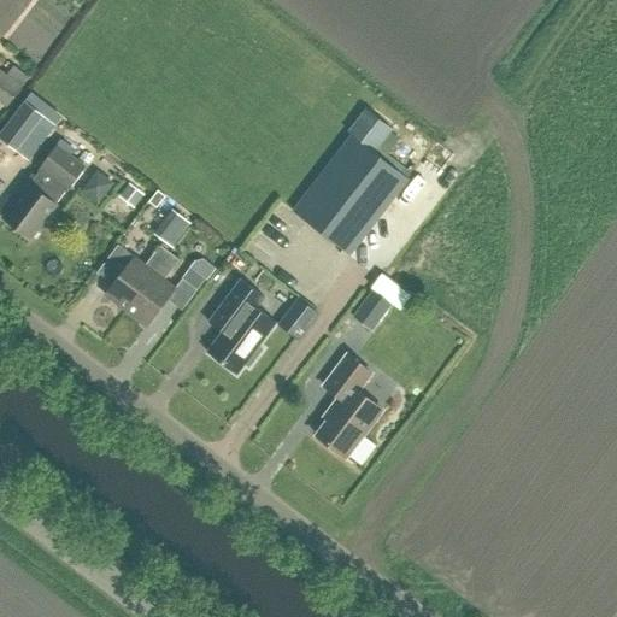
[(6,72),(0,68),(0,101),(6,106),(29,75),(13,64),(6,72)]
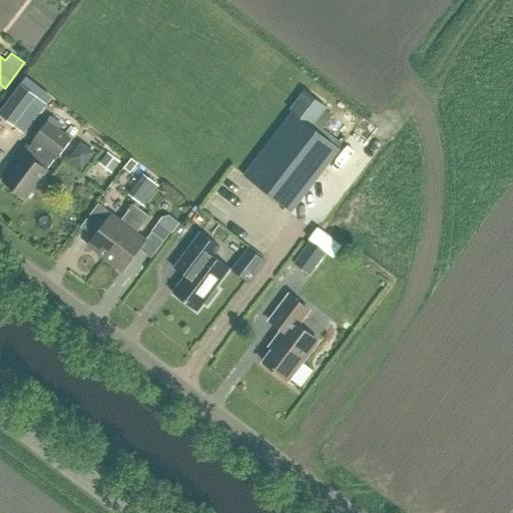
[(0,115),(24,133),(45,105),(19,86),(0,111),(0,115)]
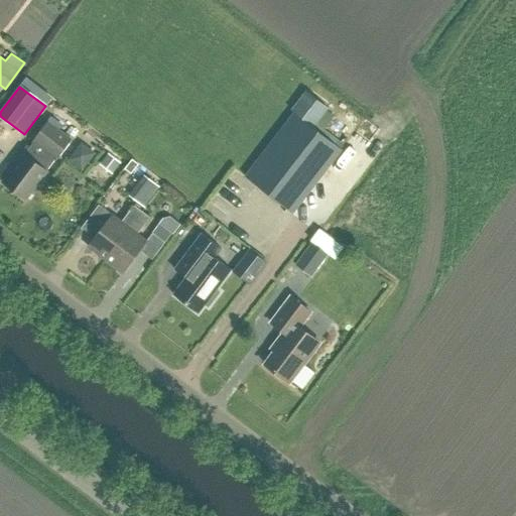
[(294,113),(312,127),(328,108),(306,91),(291,111),(294,113)]
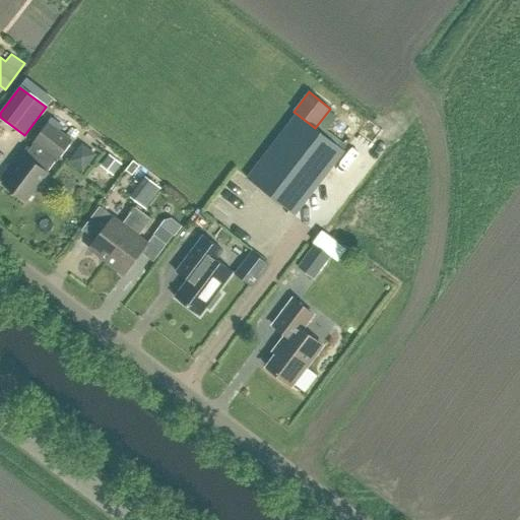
[(294,113),(244,177),(295,215),(343,151),(294,113)]
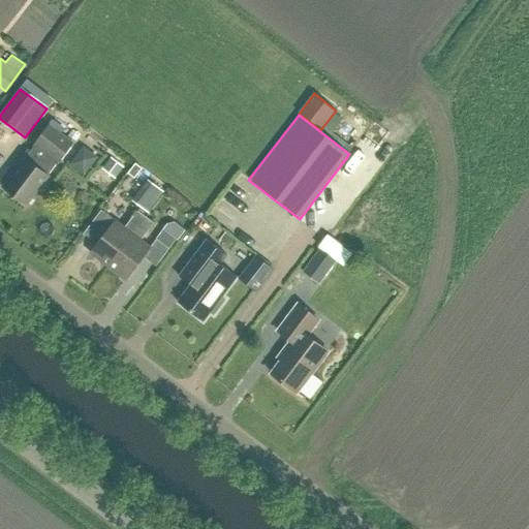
[(2,185),(26,204),(48,175),(47,174),(56,160),(58,161),(73,142),(50,123),(34,144),(36,146),(27,158),(24,156),(2,185)]
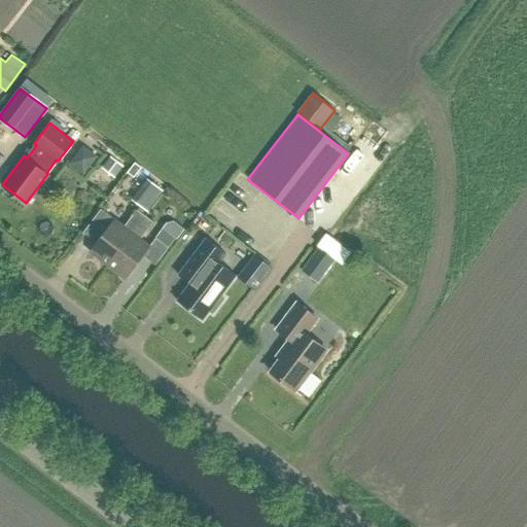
[(147,179),(131,199),(146,211),(162,190),(147,179)]
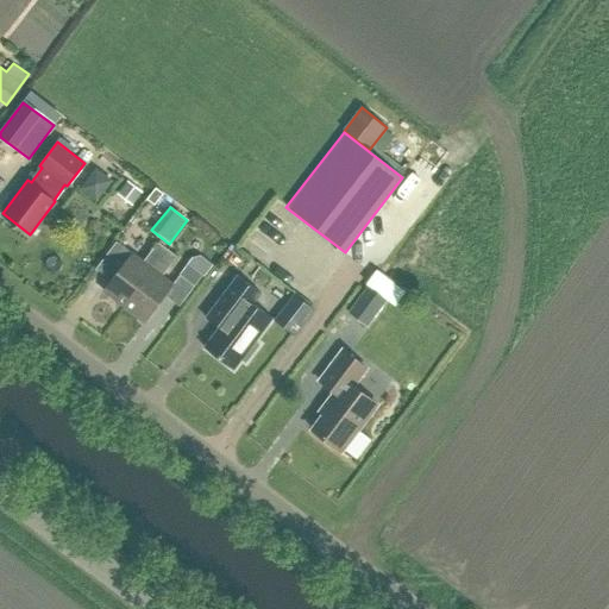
[(102,289),(124,306),(167,248),(157,240),(143,259),(131,251),(102,289)]
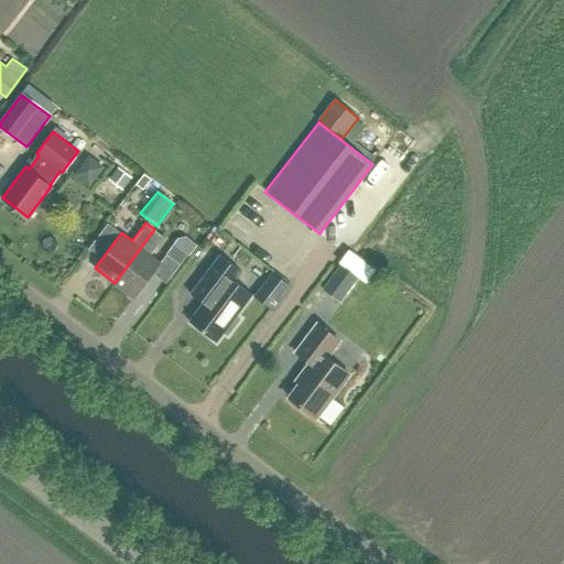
[(115,283),(134,297),(161,262),(151,255),(164,237),(154,229),(115,283)]
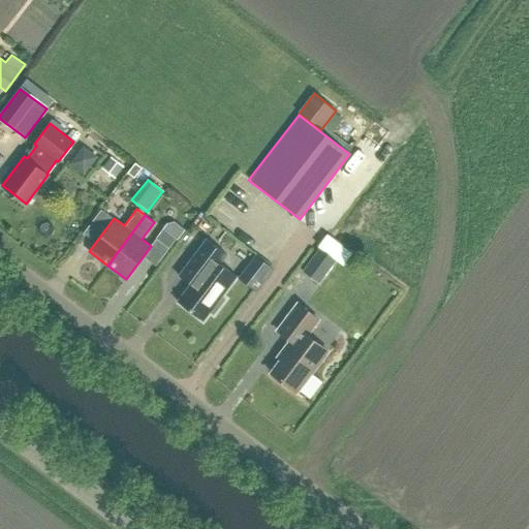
[(176,239),(162,229),(156,239),(168,248),(176,239)]
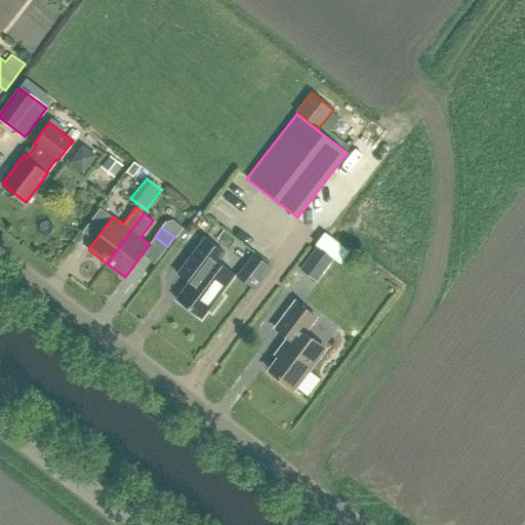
[(176,299),(201,318),(208,310),(212,313),(224,297),(219,294),(235,274),(218,261),(225,252),(205,238),(177,274),(189,283),(176,299)]
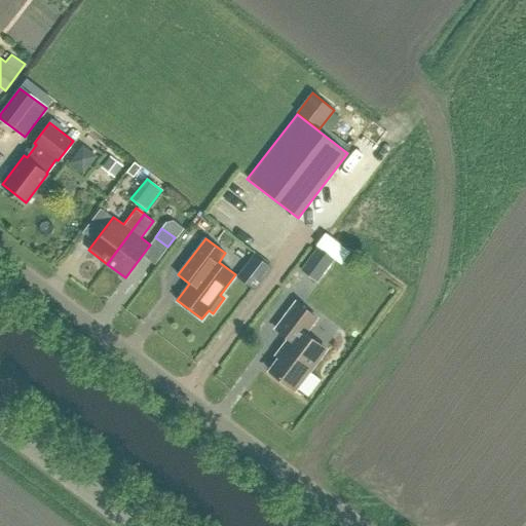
[(316,282),(334,258),(317,247),(301,269),(316,282)]
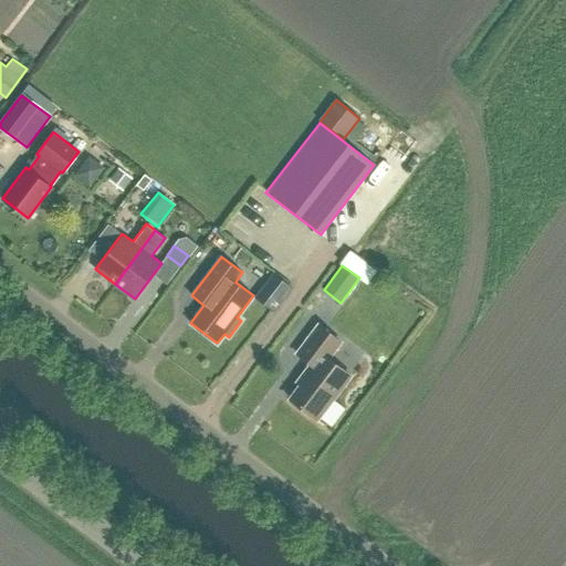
[(402,317),(421,312),(418,303),(399,308),(402,317)]
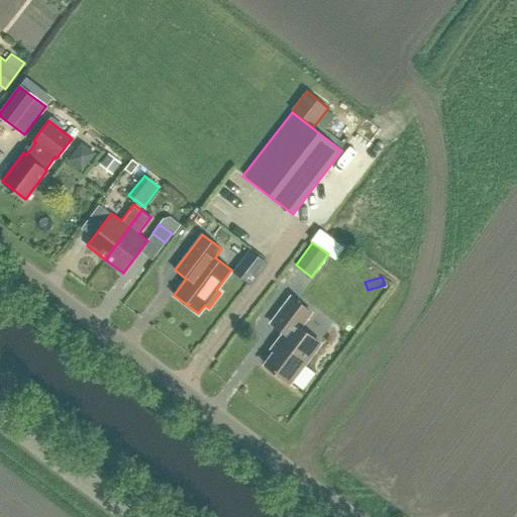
[(291,296),(272,322),(284,331),(280,336),(284,339),(266,364),(290,382),(320,342),(299,326),(311,311),(291,296)]
